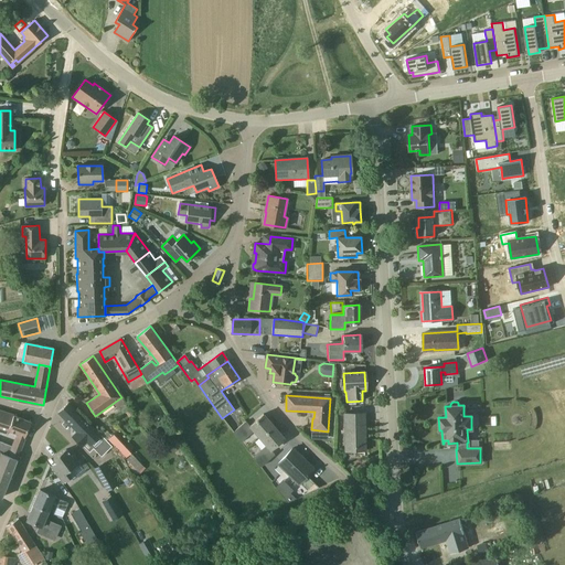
[(99,435),(68,403),(57,413),(76,432),(72,436),(82,446),(86,441),(89,445),(99,435)]
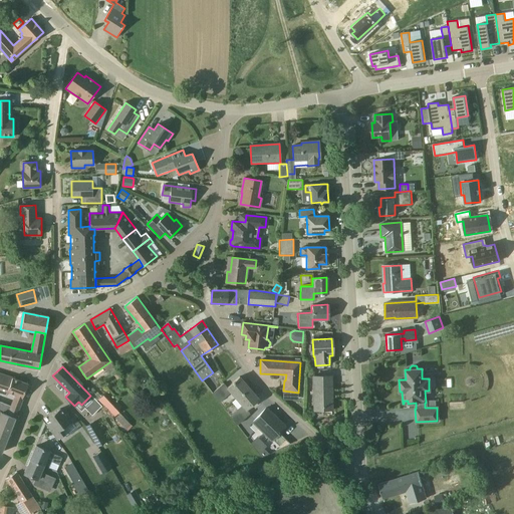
[(114,367),(110,371),(113,376),(118,372),(114,367)]
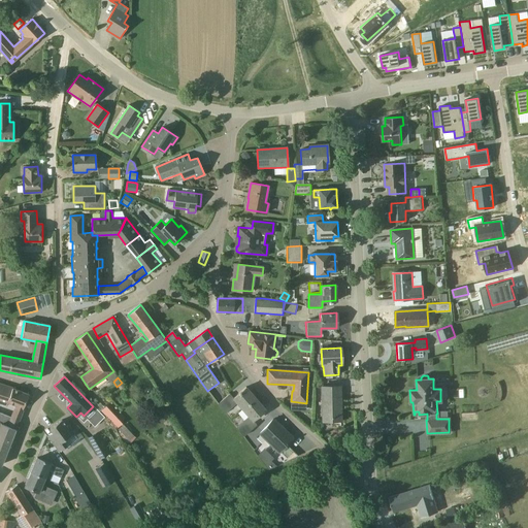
[(8,402),(9,402),(14,405),(6,426),(8,426),(15,429),(23,408),(29,395),(8,387),(0,384),(0,401),(7,404),(8,402)]
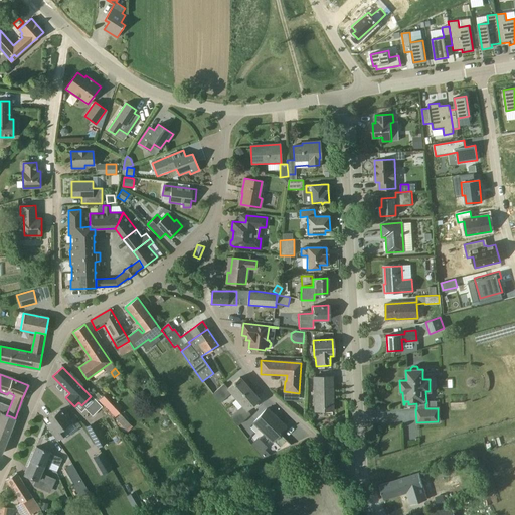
[(329,376),(312,377),(313,411),(323,410),(323,407),(331,407),(329,376)]
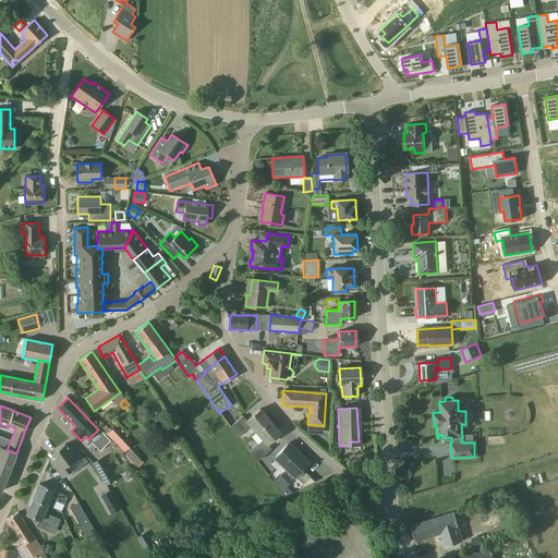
[(252,425),(257,432),(270,421),(261,409),(245,422),(242,417),(243,416),(230,426),(239,436),(252,425)]
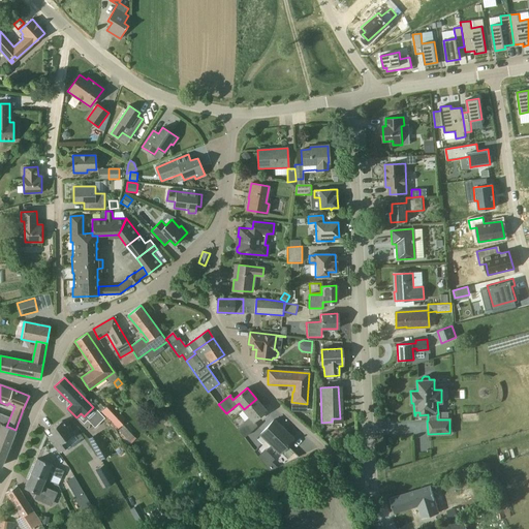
[(256,399),(244,409),(250,416),(237,428),(244,437),(257,426),(256,425),(255,427),(252,423),(266,410),(256,399)]
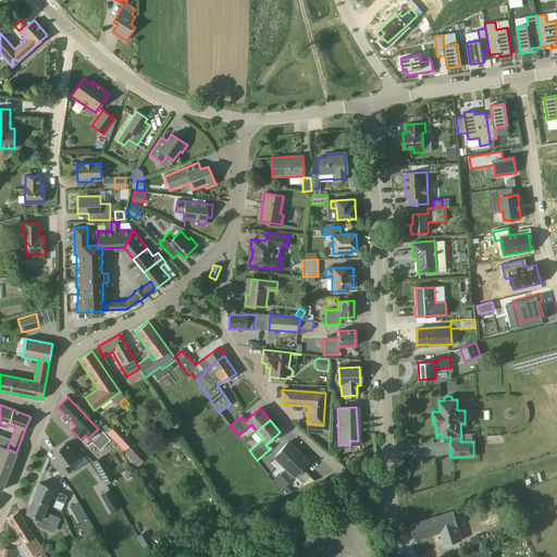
[(113,428),(107,434),(123,453),(130,445),(113,428)]
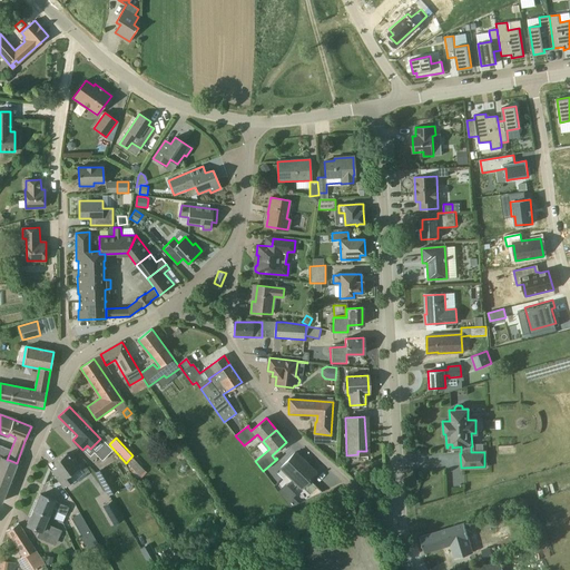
[(176,453),(183,451),(176,440),(170,443),(176,453)]
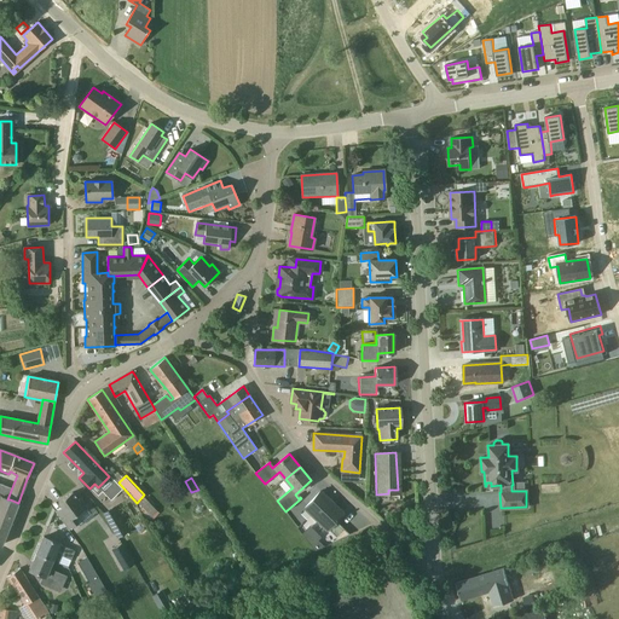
[(74,518),(87,508),(81,498),(79,501),(73,492),(58,503),(62,507),(56,512),(69,530),(79,522),(74,518)]
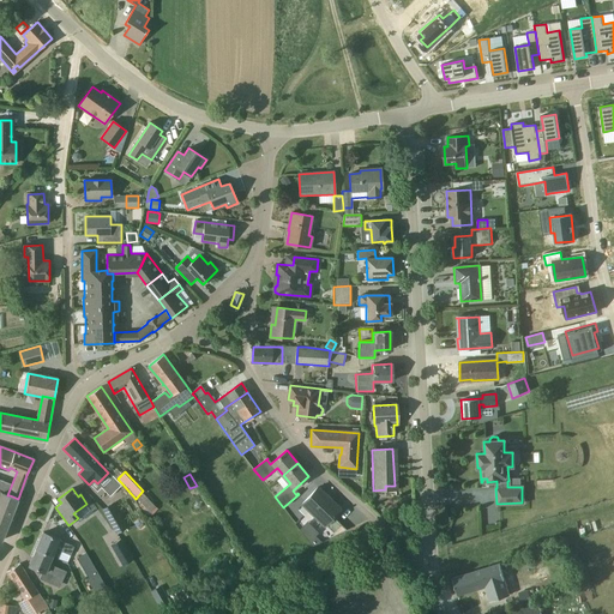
[(332,536),(323,527),(338,510),(337,510),(325,498),(317,488),(300,505),(317,521),(311,528),(300,516),(294,521),(312,545),(332,536)]
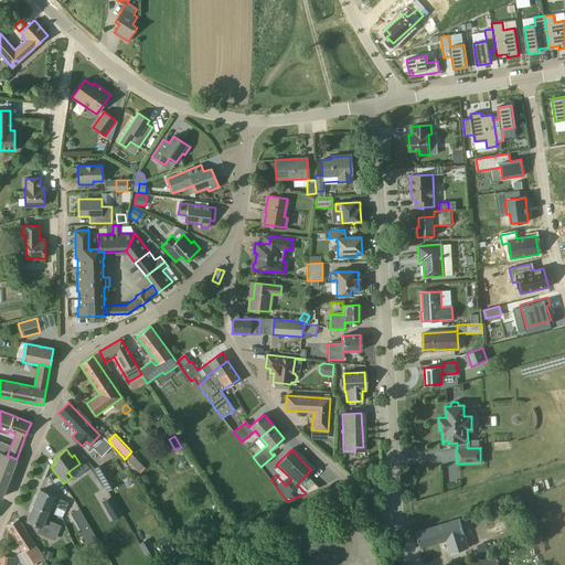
[(0,497),(1,498),(17,459),(9,456),(7,456),(0,452),(0,497)]
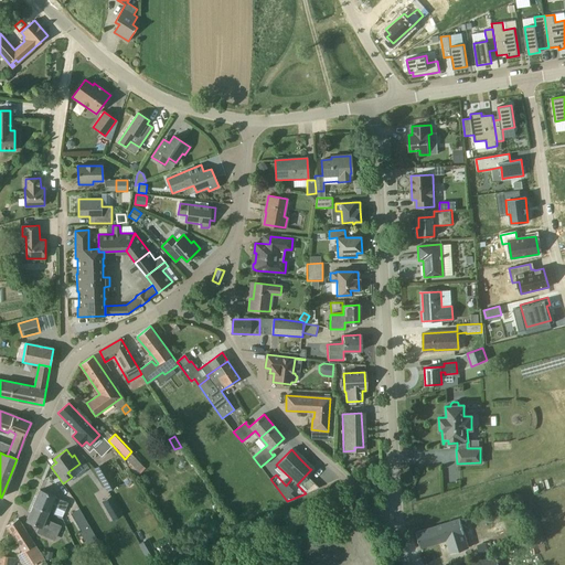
[(127,460),(140,473),(146,467),(132,455),(127,460)]
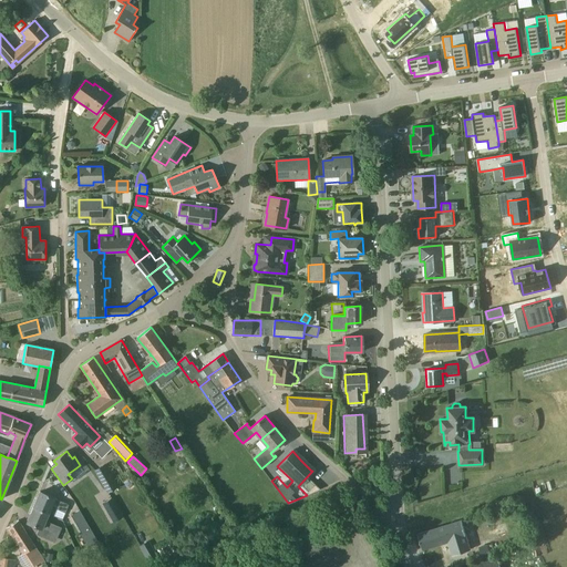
[(117,486),(103,463),(94,468),(107,492),(117,486)]
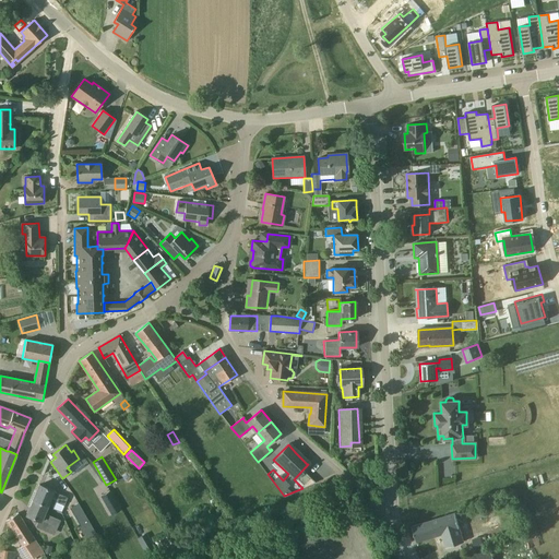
[(39,485),(33,500),(47,507),(50,499),(56,501),(56,502),(64,506),(68,498),(54,491),(39,485)]
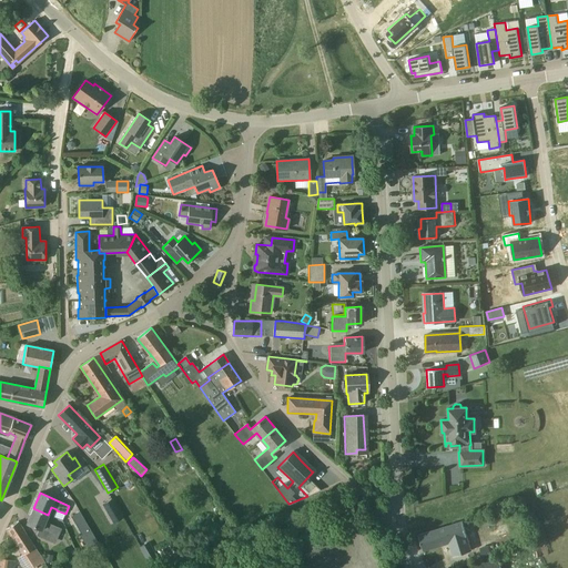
[(122,518),(111,498),(102,504),(114,524),(122,518)]
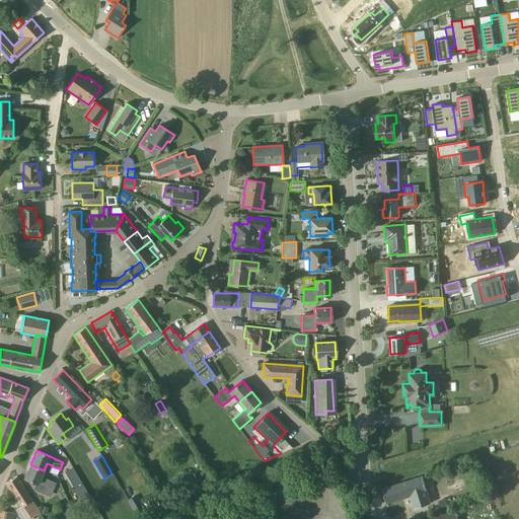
[(44,470),(30,464),(24,478),(38,484),(43,486),(44,487),(42,493),(49,496),(55,482),(47,478),(46,479),(41,476),(44,470)]
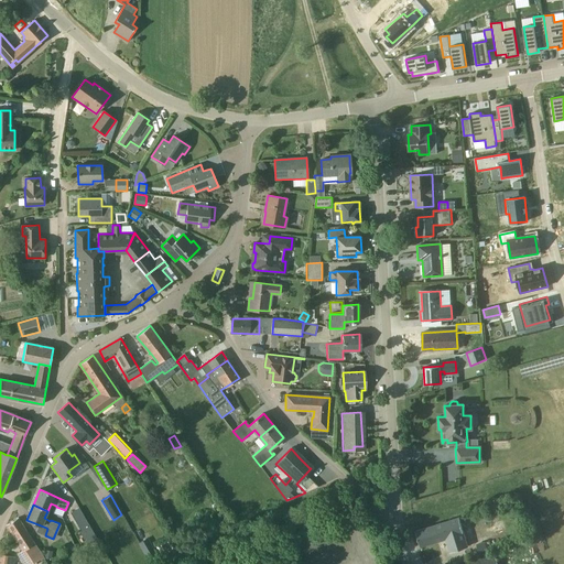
[(84,535),(93,531),(79,508),(71,513),(84,535)]
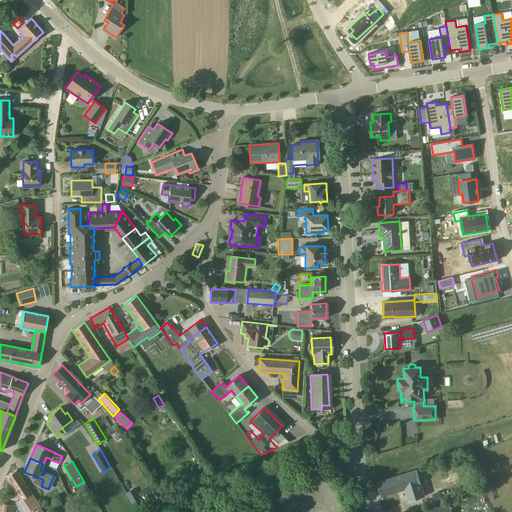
[(425,495),(422,483),(421,483),(417,469),(377,482),(381,495),(406,488),(410,500),(425,495)]
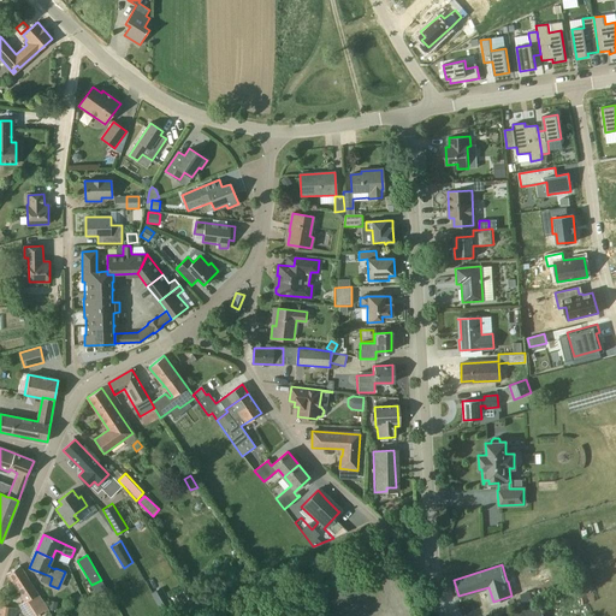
[(39,615),(48,610),(19,566),(7,574),(25,602),(19,605),(27,615),(39,615)]
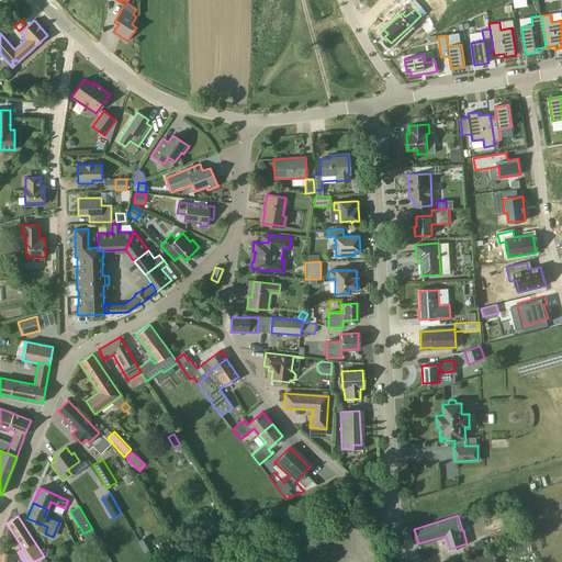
[(493,532),(504,528),(499,517),(489,521),(493,532)]
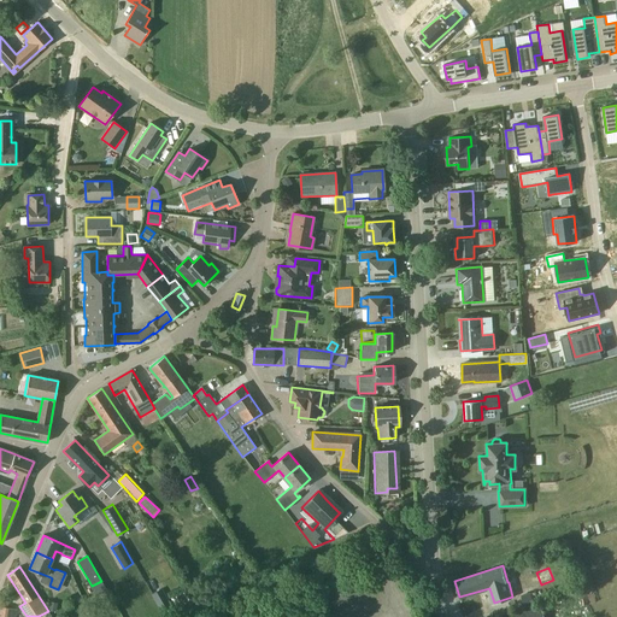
[(176,606),(189,600),(184,588),(170,595),(171,600),(172,599),(176,606)]
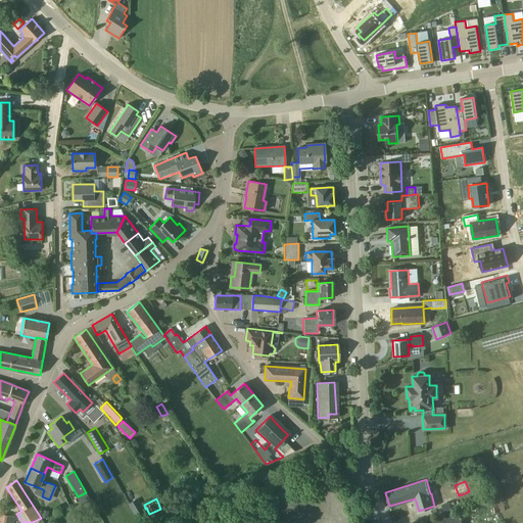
[(494,513),(504,509),(500,498),(489,503),(494,513)]
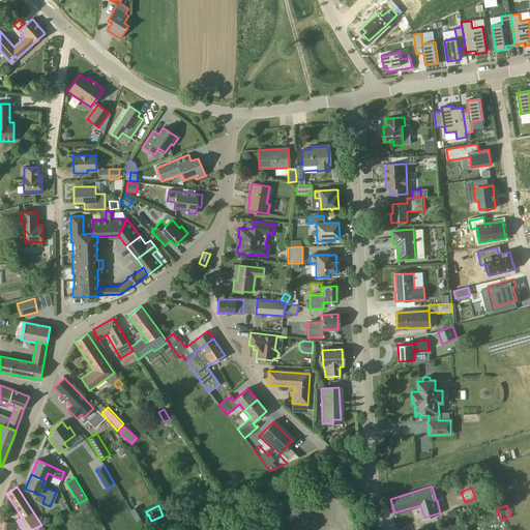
[(137,506),(129,510),(137,523),(144,518),(137,506)]
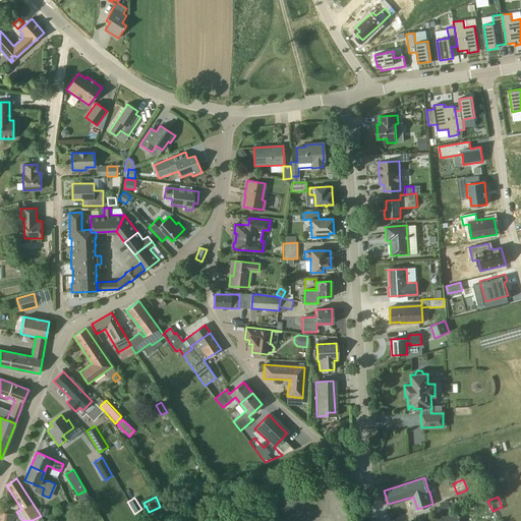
[(455,508),(455,507),(453,500),(441,503),(444,512),(455,508)]
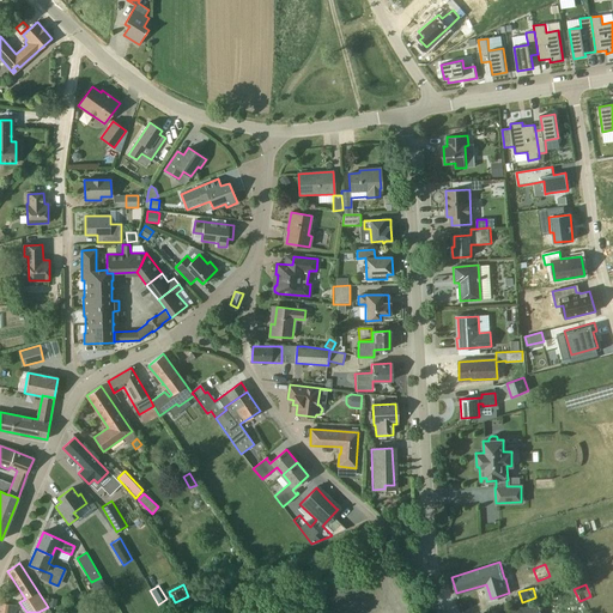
[(14,612),(17,606),(7,604),(8,596),(0,594),(0,612),(14,612)]
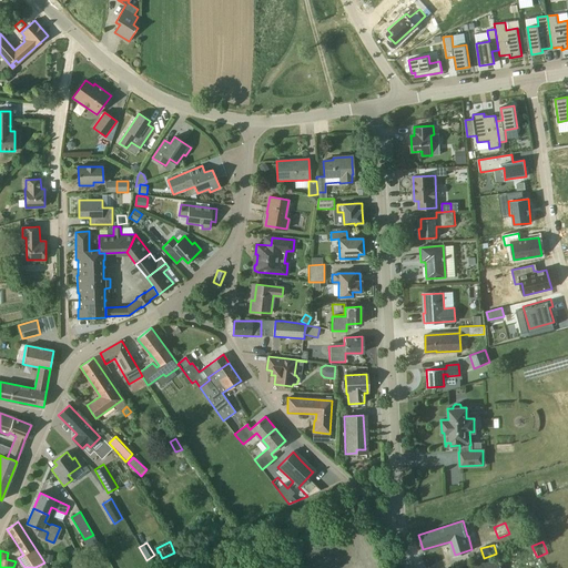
[(501,567),(498,558),(472,567),(501,567)]
